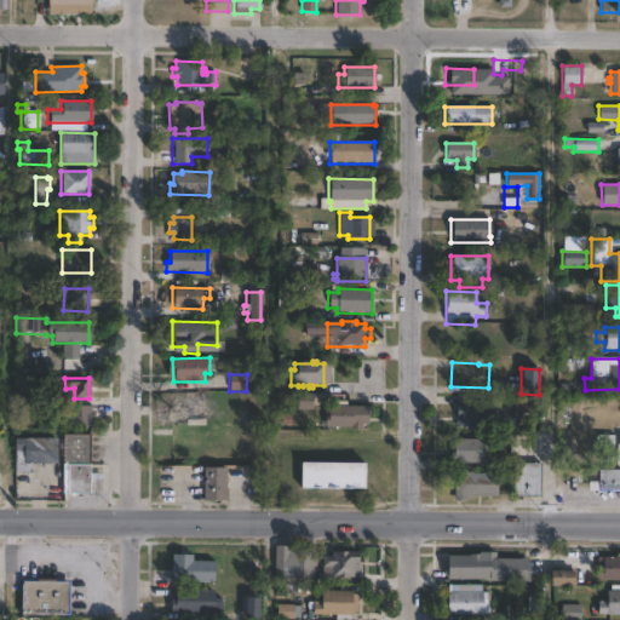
[(187,424),(171,425),(170,403),(183,402),(183,400),(204,399),(205,422),(187,423),(187,424)]
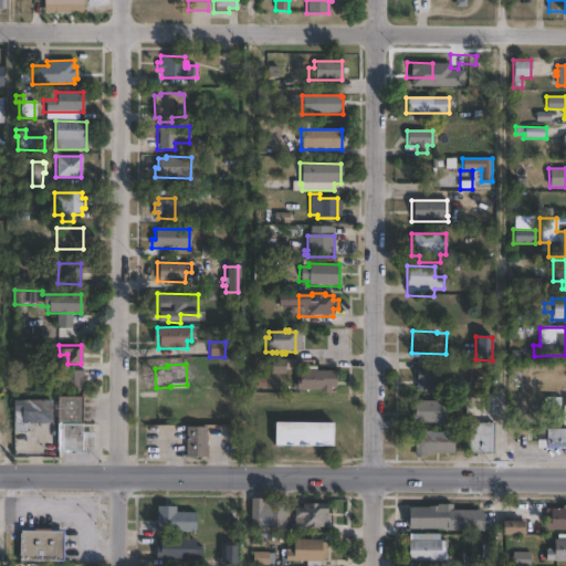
[(451,371),(450,390),(415,388),(416,369),(451,371)]
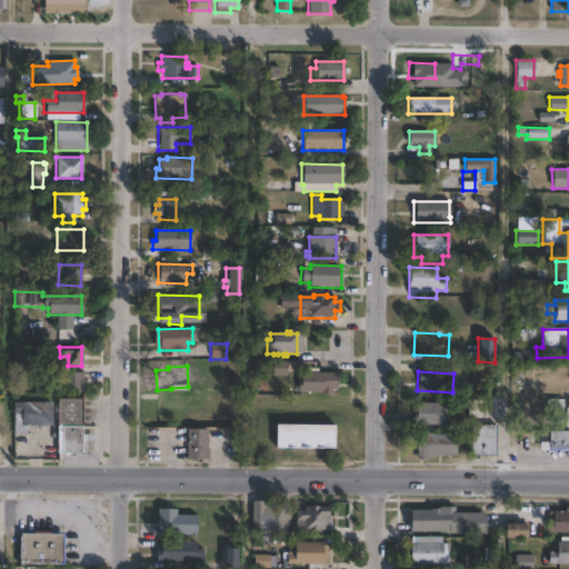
[(83,373),(83,378),(86,378),(86,386),(82,386),(83,392),(53,392),(53,381),(58,381),(58,373),(83,373)]
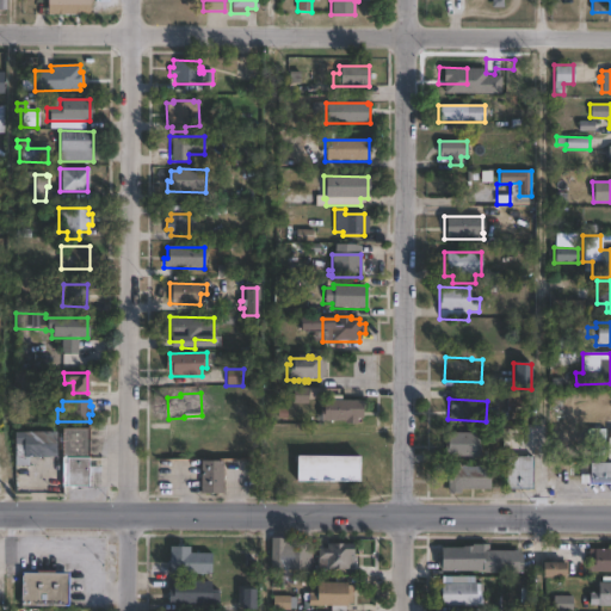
[(357,418),(357,425),(345,425),(345,421),(319,421),(319,411),(323,411),(323,401),(360,401),(360,418),(357,418)]
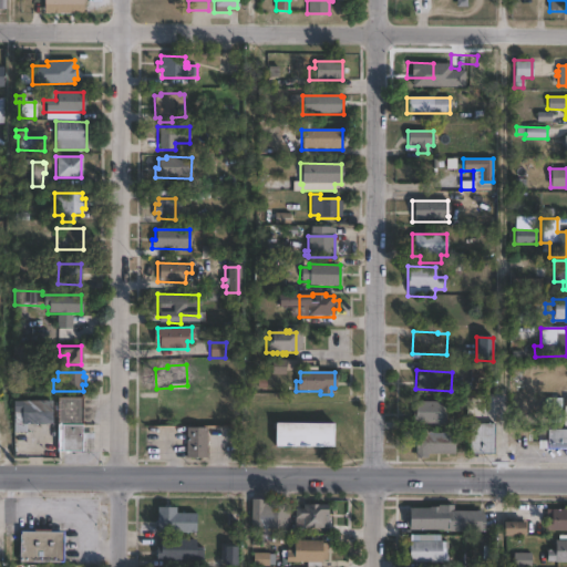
[(80,399),(81,434),(92,434),(92,452),(64,452),(55,452),(55,424),(54,399),(80,399)]
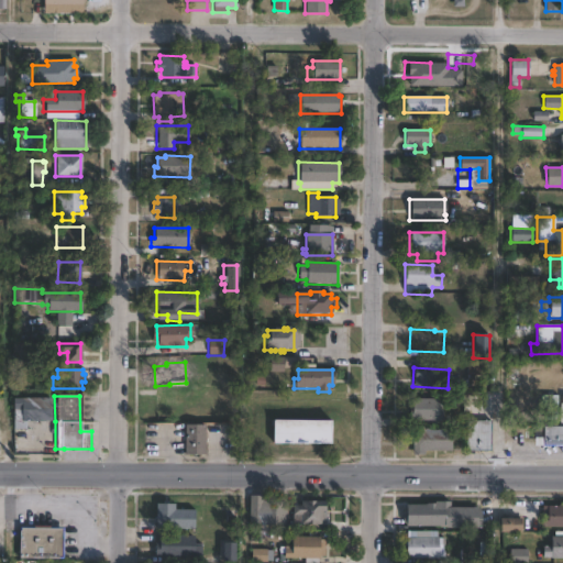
[(48,399),(48,421),(19,421),(19,410),(12,410),(12,399),(48,399)]
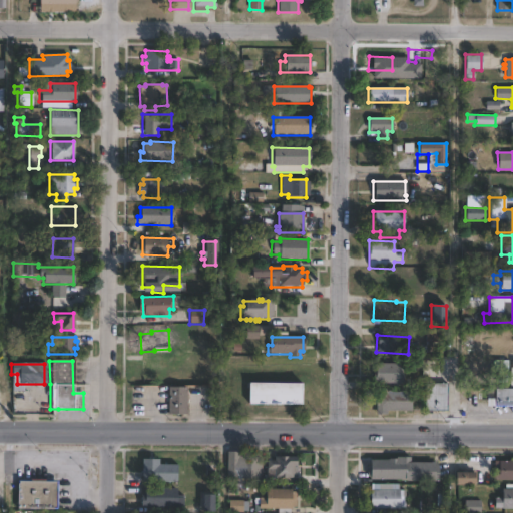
[(403,384),(373,384),(373,364),(403,364),(403,384)]
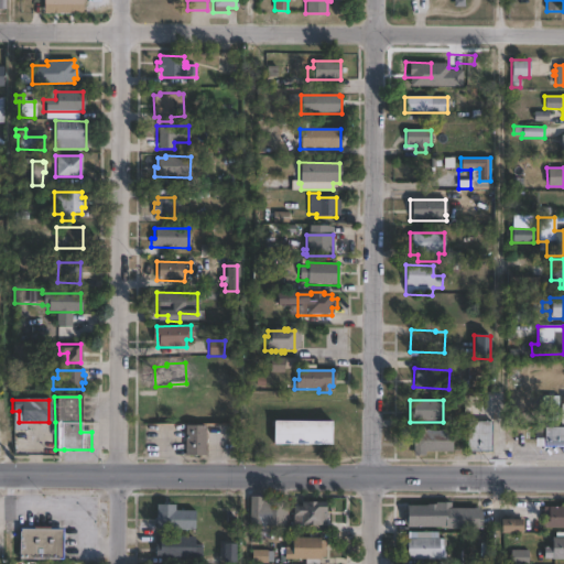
[(491,422),(491,453),(465,452),(466,422),(491,422)]
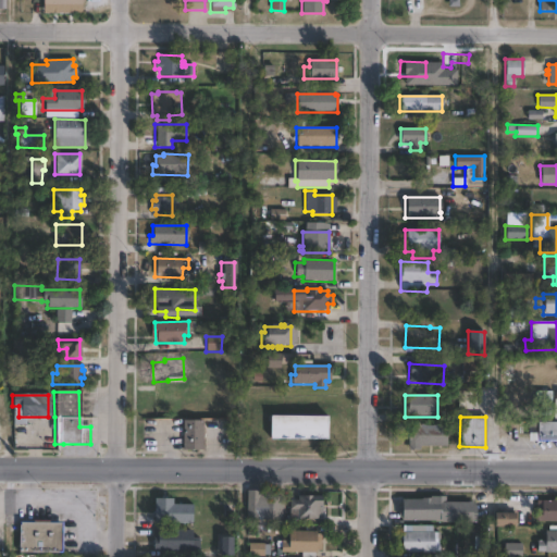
[(201,452),(182,452),(183,421),(201,421),(201,452)]
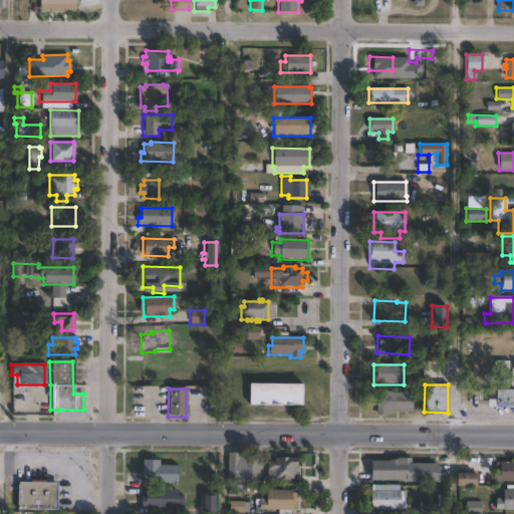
[(387,389),(387,393),(412,394),(411,413),(388,413),(388,416),(375,416),(375,389),(387,389)]
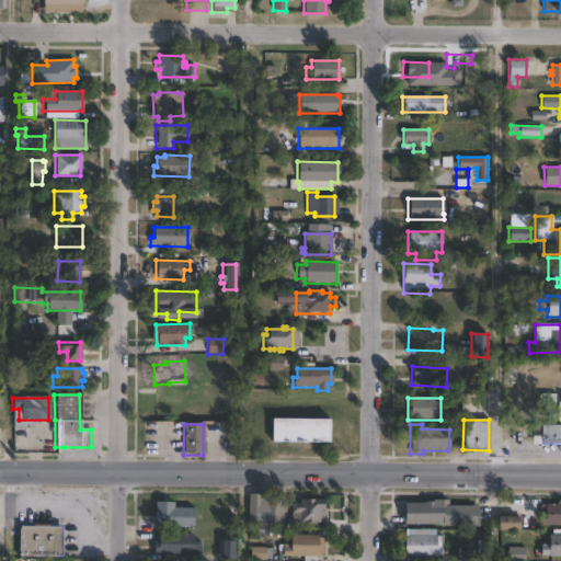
[(560,425),(560,445),(541,445),(541,438),(541,425),(560,425)]
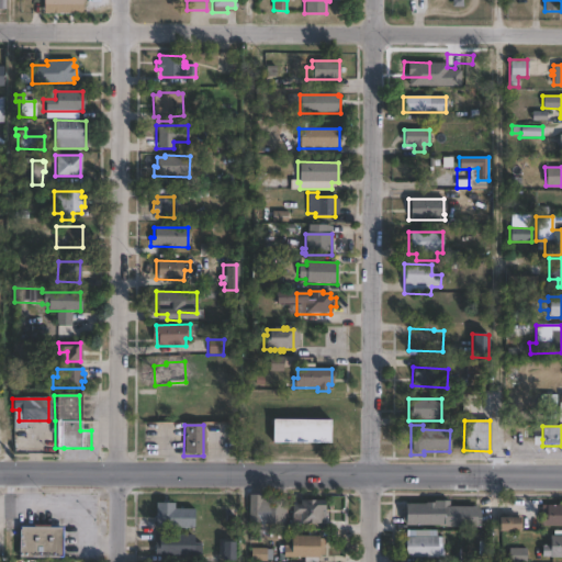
[(462,450),(450,450),(450,431),(462,431),(462,450)]
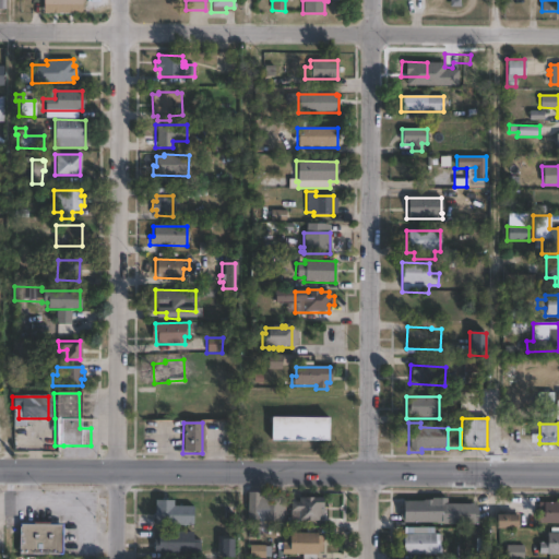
[(261,491),(261,496),(282,496),(282,521),(247,521),(247,491),(261,491)]
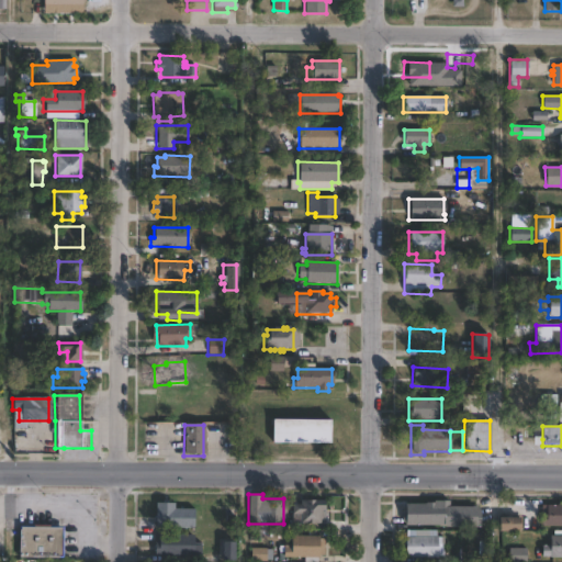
[(313,498),(313,503),(324,503),(324,521),(318,521),(318,523),(290,523),(290,503),(299,503),(299,498),(313,498)]
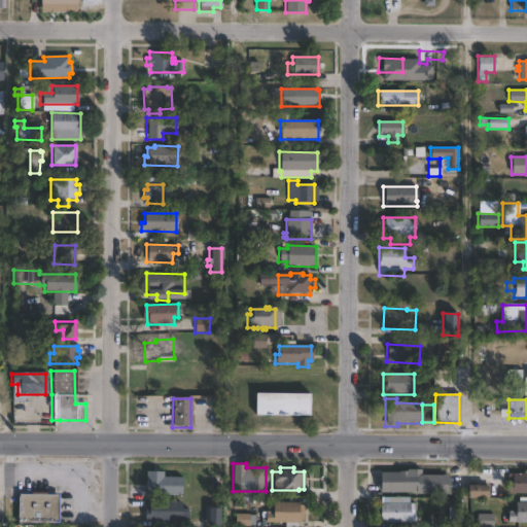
[(420,468),(420,473),(446,473),(446,475),(448,475),(448,477),(449,477),(449,493),(416,493),(416,492),(379,492),(379,489),(376,489),(376,478),(379,478),(379,471),(397,471),(397,469),(406,469),(406,468),(420,468)]
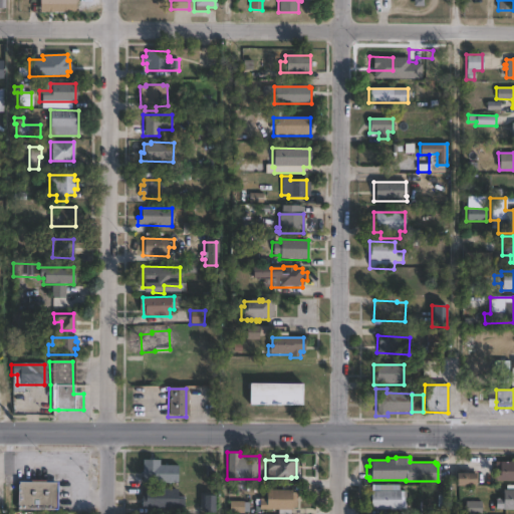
[(159,459),(159,464),(179,465),(178,483),(142,483),(142,459),(159,459)]
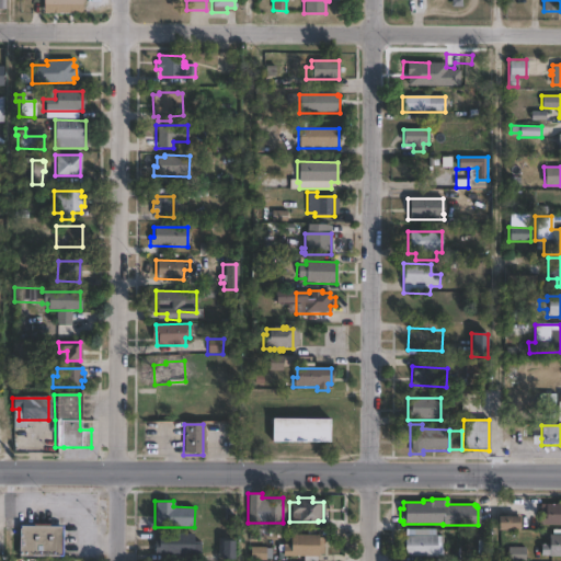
[(560,502),(560,524),(539,524),(539,503),(556,503),(556,502),(560,502)]
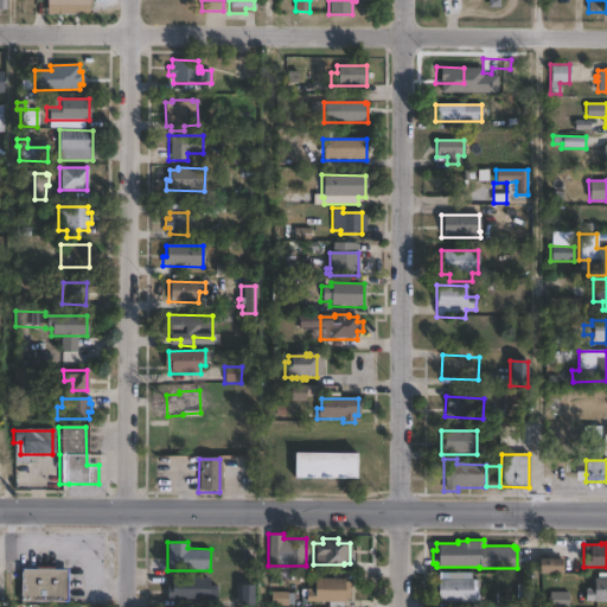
[(563,574),(541,574),(541,557),(563,557),(563,574)]
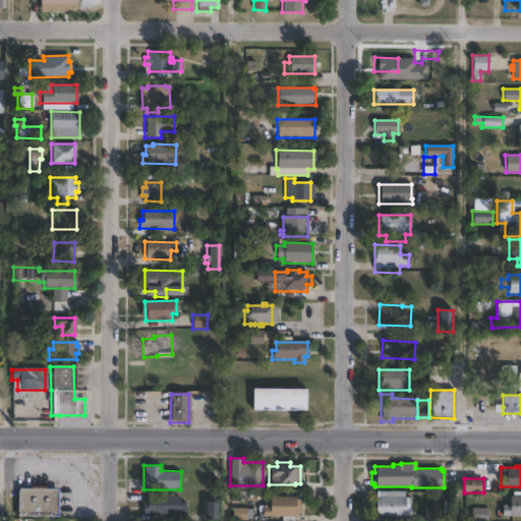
[(44,486),(44,487),(55,487),(55,517),(16,517),(16,498),(17,487),(29,487),(29,486),(44,486)]
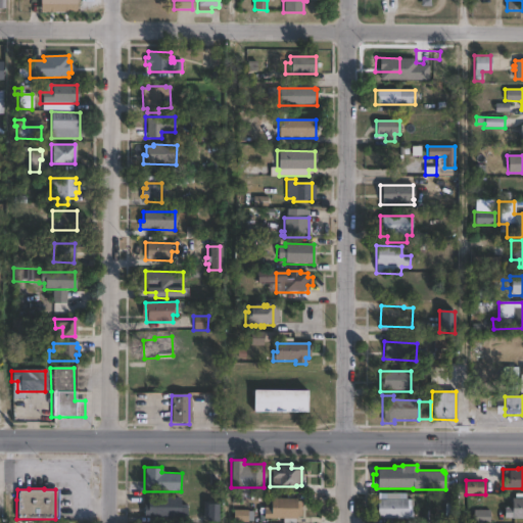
[(406,493),(406,498),(412,498),(412,506),(407,506),(407,519),(377,518),(377,498),(378,498),(378,492),(406,493)]
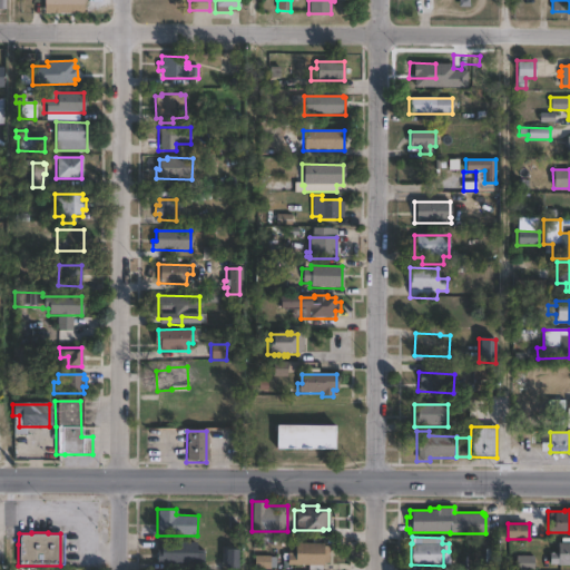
[(196,541),(196,550),(204,550),(204,563),(156,563),(156,548),(160,548),(160,541),(196,541)]
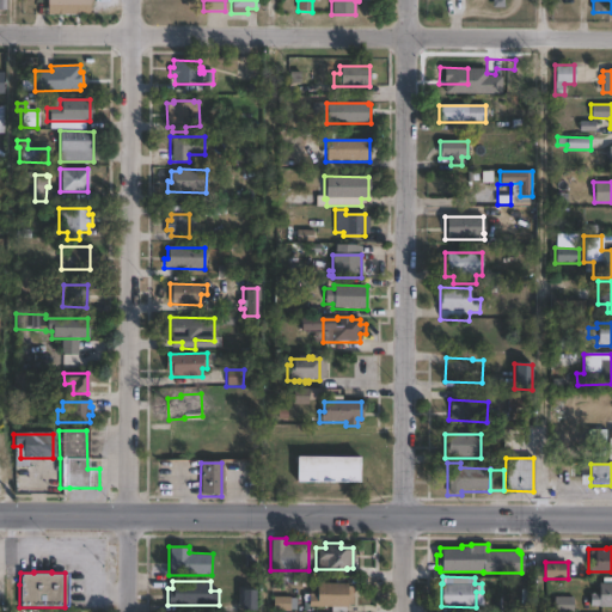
[(352,586),(352,605),(346,605),(346,611),(331,611),(331,606),(307,606),(307,593),(314,593),(314,582),(346,582),(346,586),(352,586)]
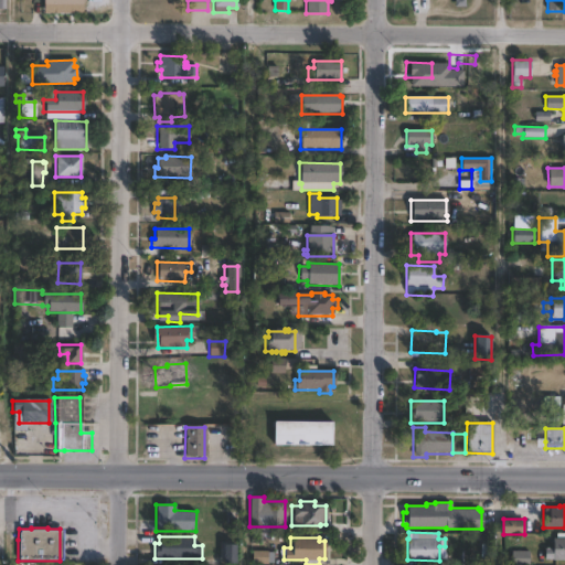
[(564,537),(564,560),(544,560),(544,546),(552,546),(552,537),(564,537)]
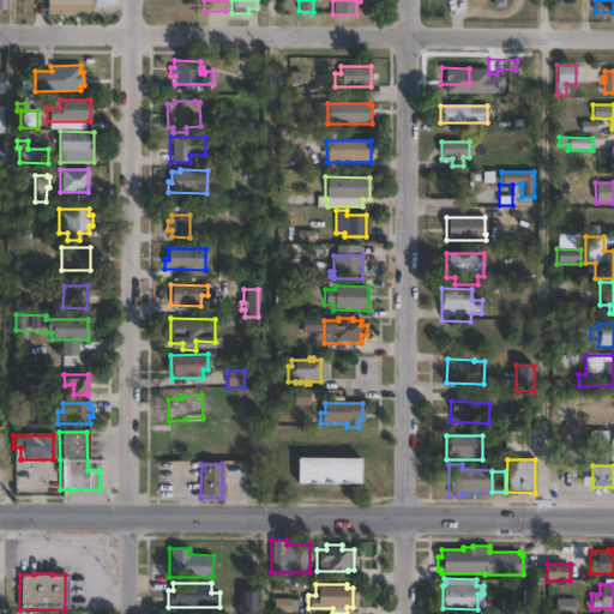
[(258,590),(257,612),(239,611),(240,590),(258,590)]
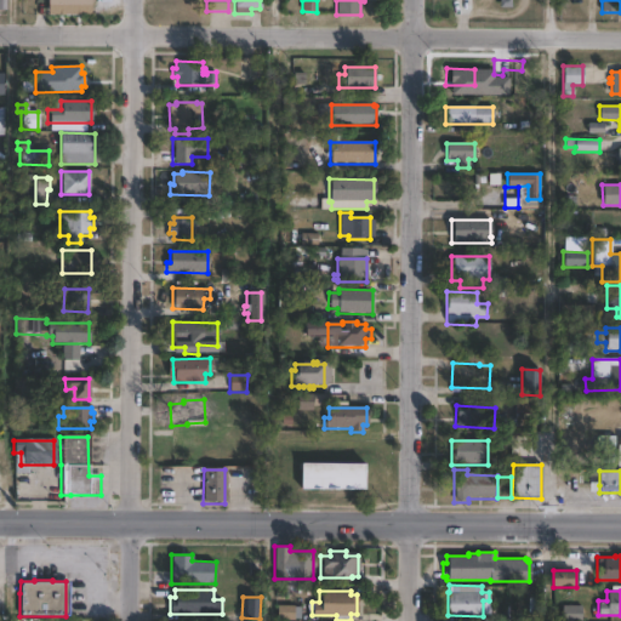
[(292,605),(300,605),(300,619),(292,619),(292,620),(275,620),(275,604),(292,605)]
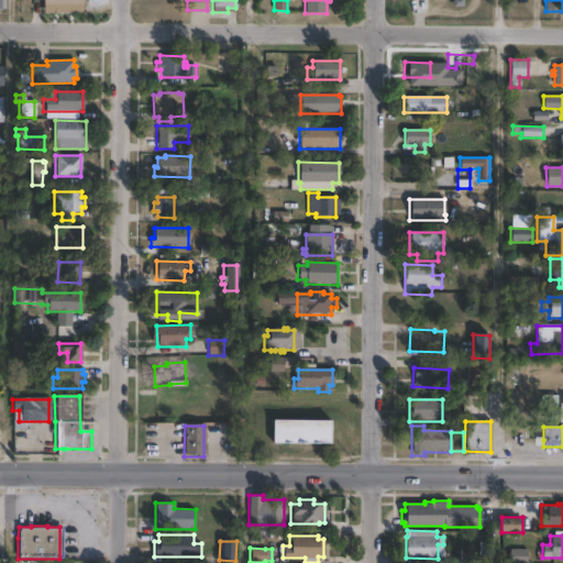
[(527,562),(509,562),(509,549),(527,549),(527,562)]
